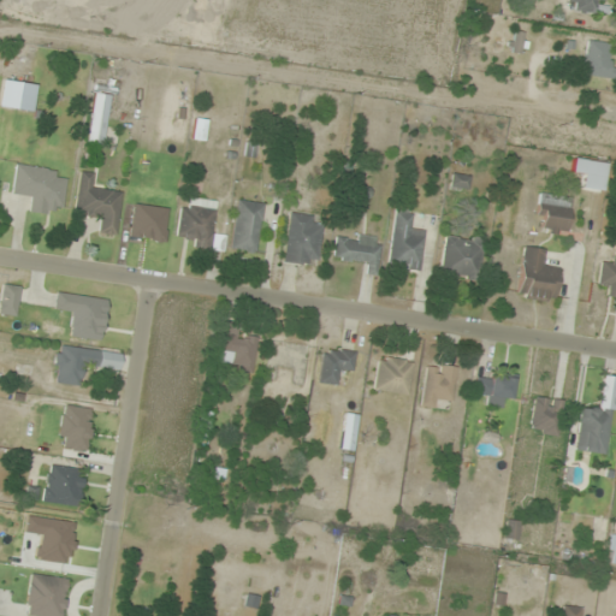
[(568,0),(568,11),(600,12),(600,0),(568,0)]
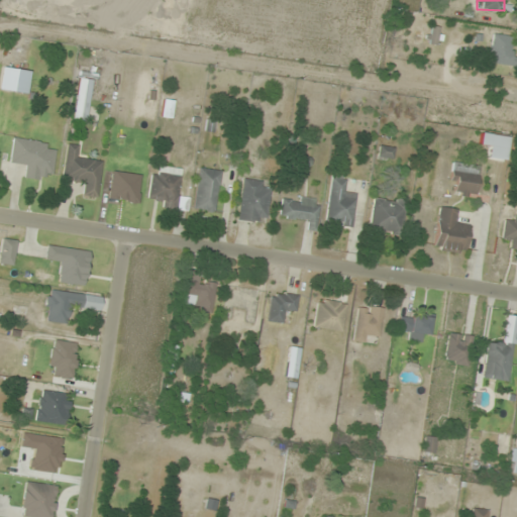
[(439,28),(432,26),(429,42),(436,43),(439,28)]
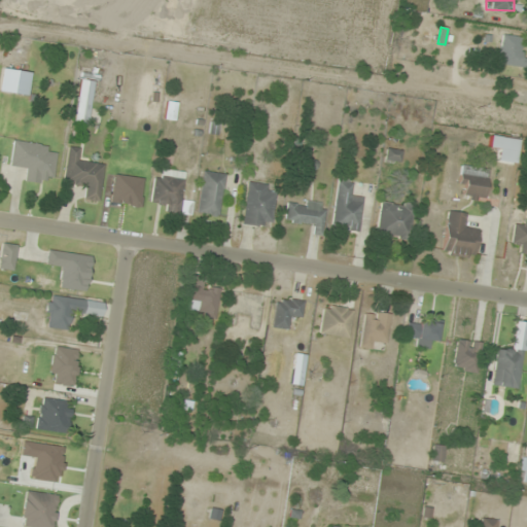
[(500,65),(521,66),(522,36),(501,36),(500,65)]
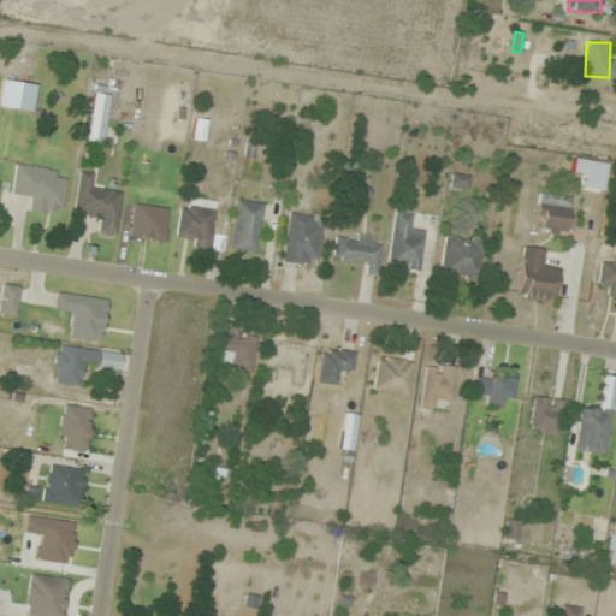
[(110,95),(93,93),(89,142),(105,144),(110,95)]
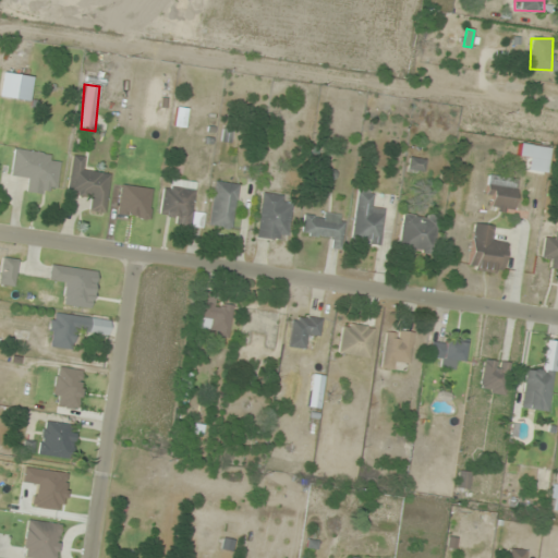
[(529,158),(526,171),(545,174),(549,148),(521,143),(518,157),(529,158)]
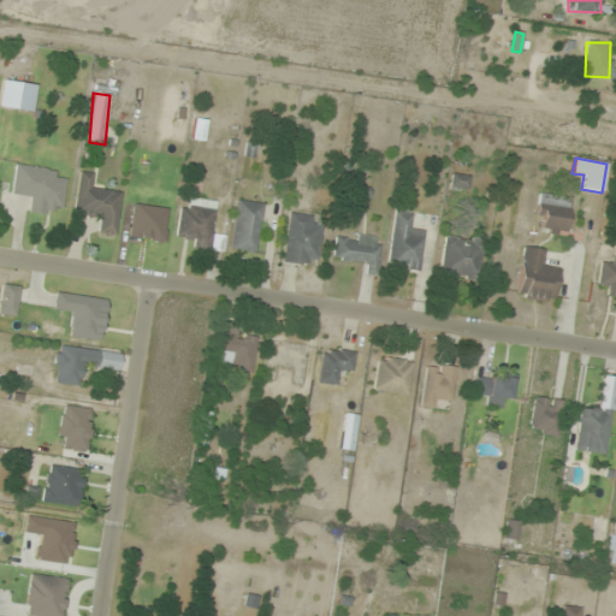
[(57,169),(16,164),(11,196),(31,200),(30,213),(52,215),(53,206),(64,207),(67,182),(55,179),(57,169)]
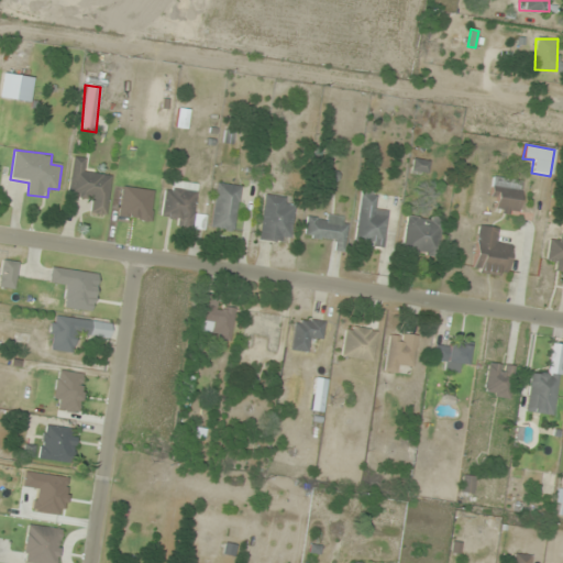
[(87,214),(106,217),(112,175),(84,170),(86,158),(72,156),(66,197),(89,201),(87,214)]
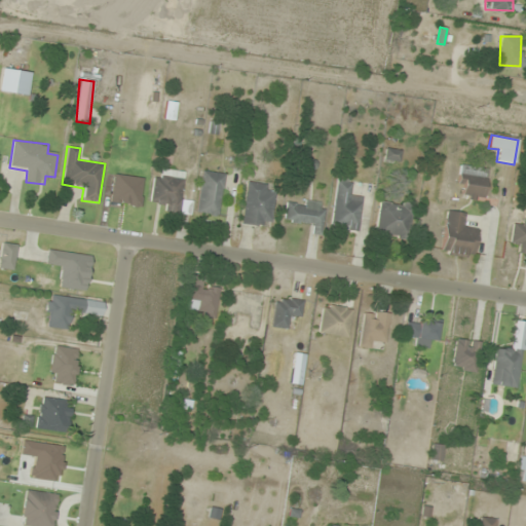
[(484,201),(488,168),(460,164),(457,186),(464,187),(463,198),(484,201)]
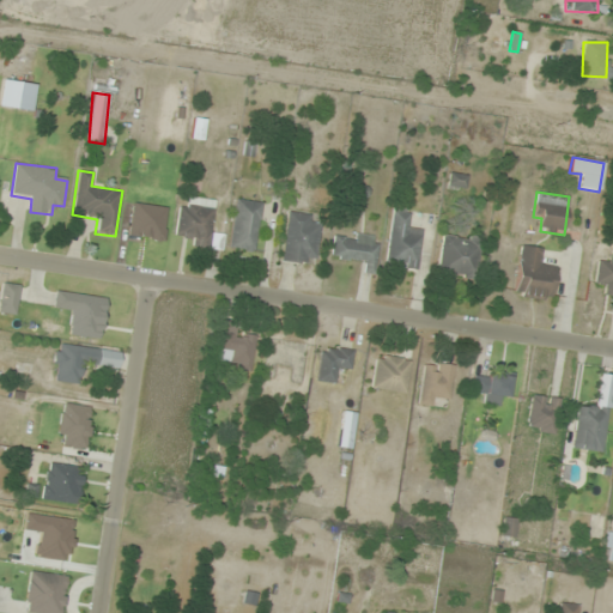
[(228,248),(255,252),(262,202),(236,199),(228,248)]
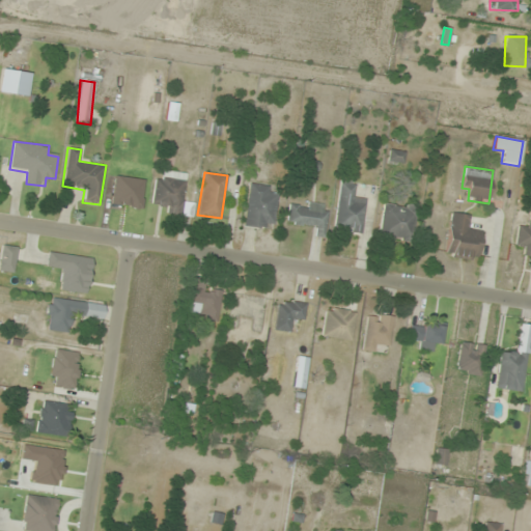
[(152,208),(183,211),(186,179),(155,176),(152,208)]
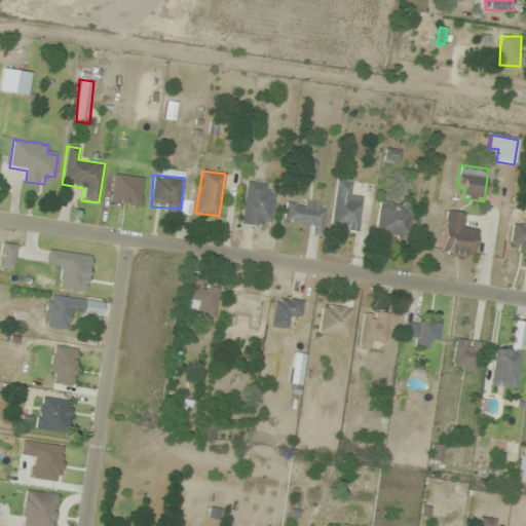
[(332,229),(360,232),(363,195),(352,195),(353,179),(336,177),(332,229)]
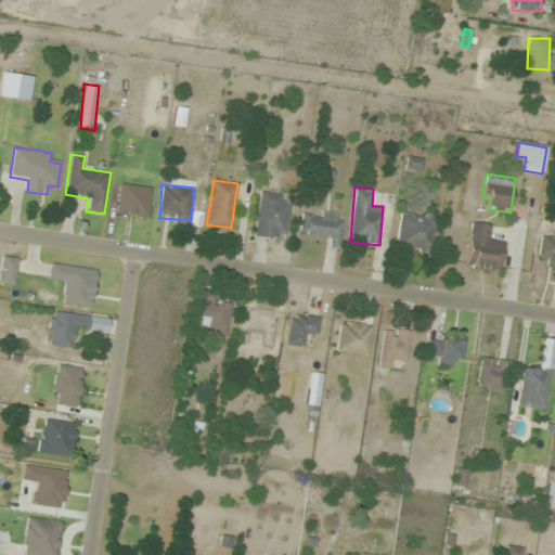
[(255,237),(276,240),(278,231),(287,233),(291,203),(282,202),(283,194),(260,192),(255,237)]
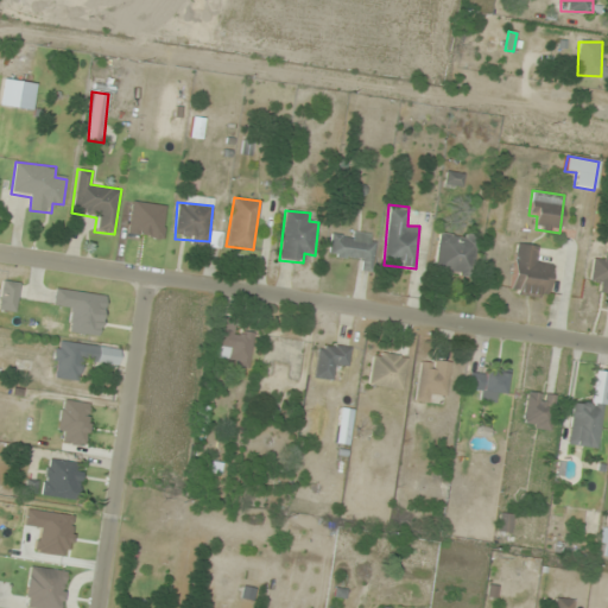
[(372,272),(378,236),(333,228),(328,254),(361,259),(360,270),(372,272)]
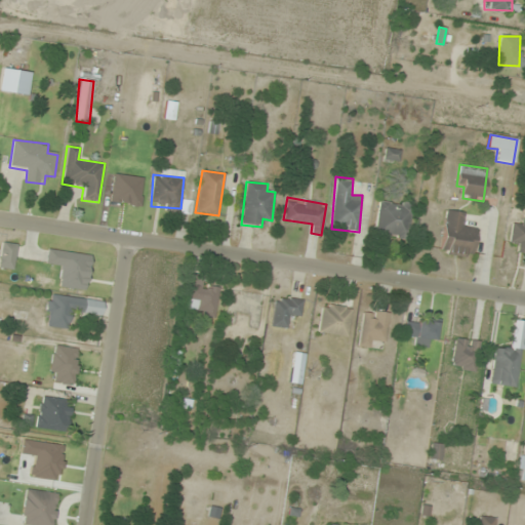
[(379,200),(376,235),(409,238),(412,203),(379,200)]
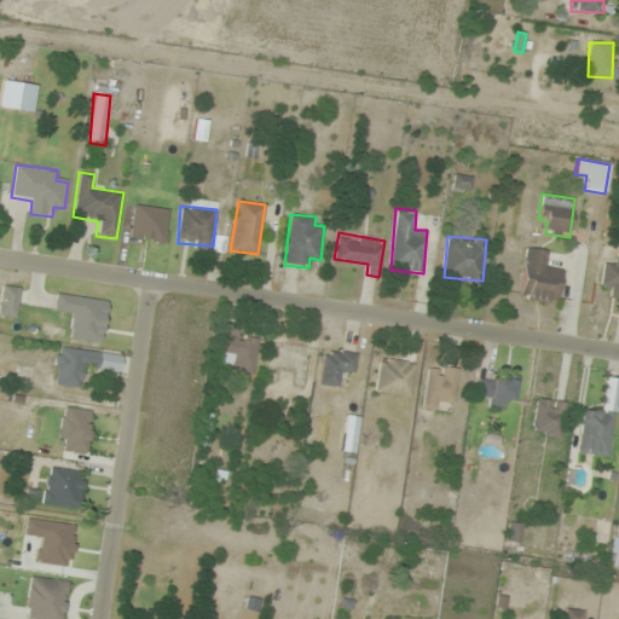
[(561,267),(549,266),(551,250),(525,248),(520,299),(557,302),(561,267)]
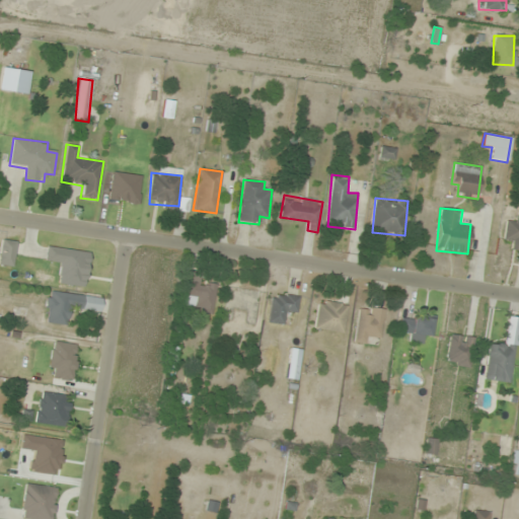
[(518,255),(518,264),(518,218),(507,217),(503,244),(518,246),(518,255)]
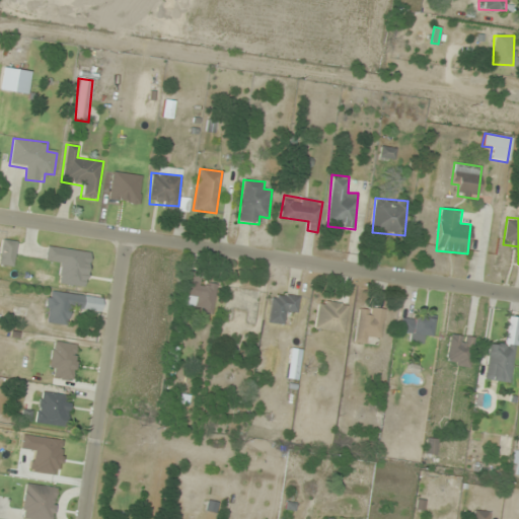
[(0,246),(0,266),(14,268),(17,241),(1,239),(0,246)]
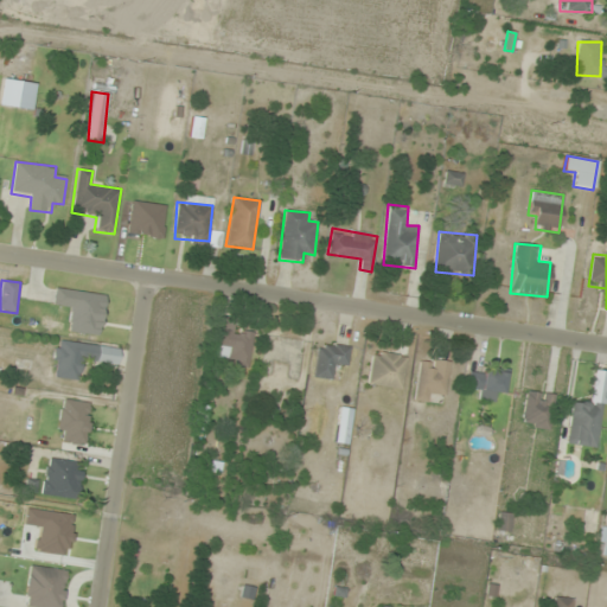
[(106,294),(55,288),(52,308),(72,311),(69,332),(100,337),(106,294)]
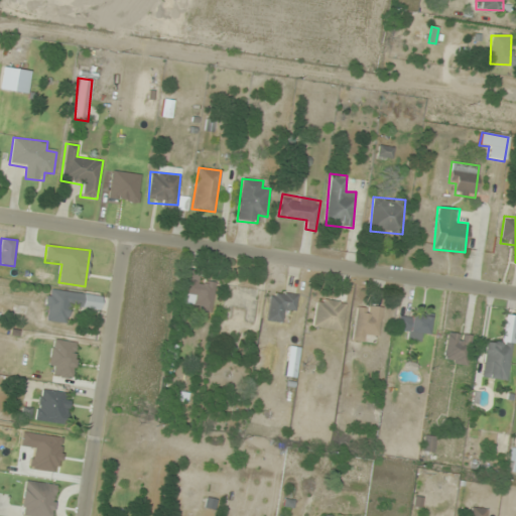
[(192,299),(192,311),(213,311),(214,282),(183,281),(182,298),(192,299)]
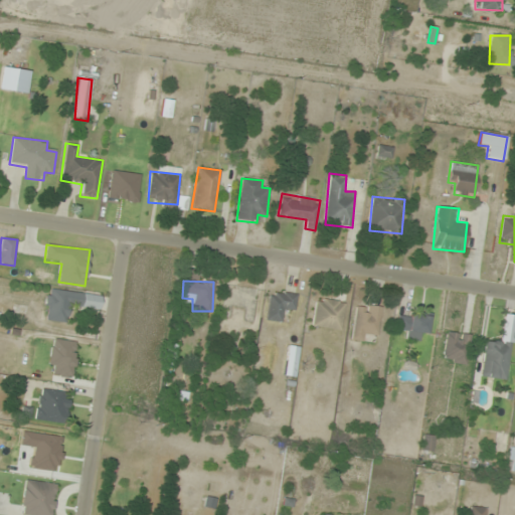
[(67,322),(68,305),(100,308),(101,295),(47,289),(44,320),(67,322)]
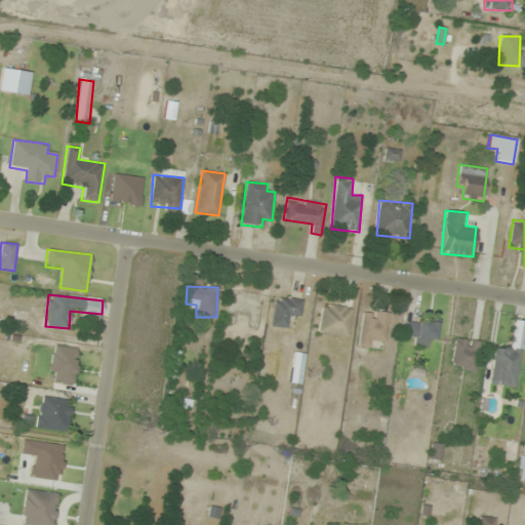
[(300,319),(303,299),(274,296),(271,327),(289,328),(290,318),(300,319)]
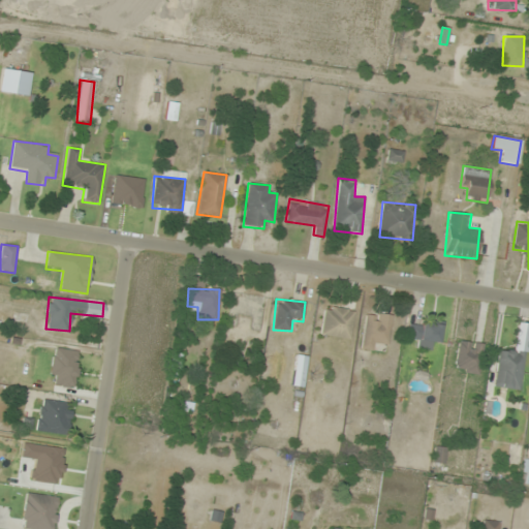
[(350,340),(354,311),(325,306),(320,336),(350,340)]
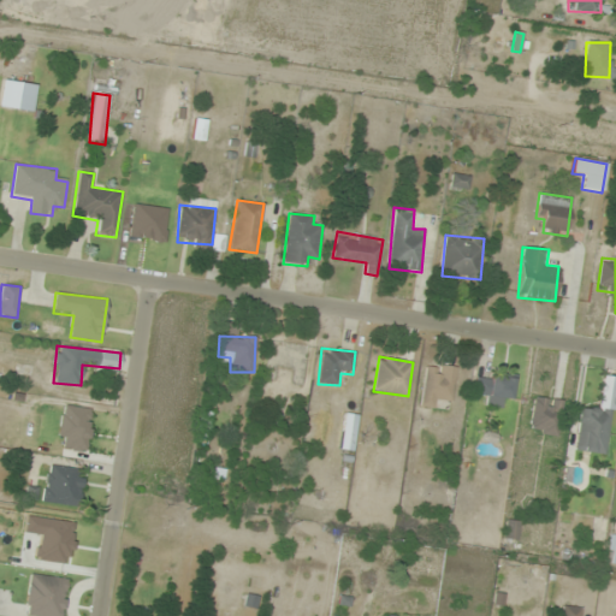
[(439,408),(439,400),(455,400),(455,366),(425,366),(425,408),(439,408)]
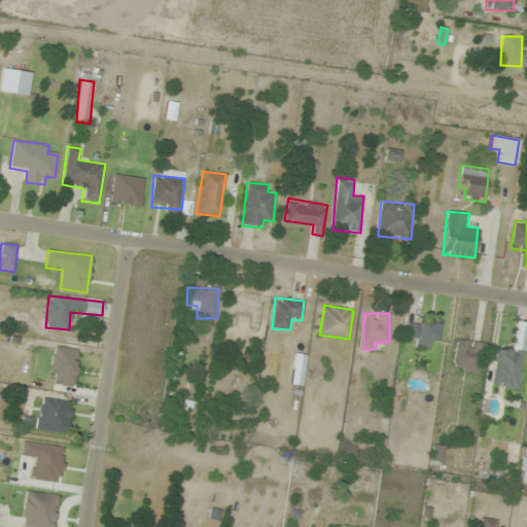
[(417,348),(433,349),(433,342),(440,342),(440,323),(408,322),(407,338),(417,338),(417,348)]
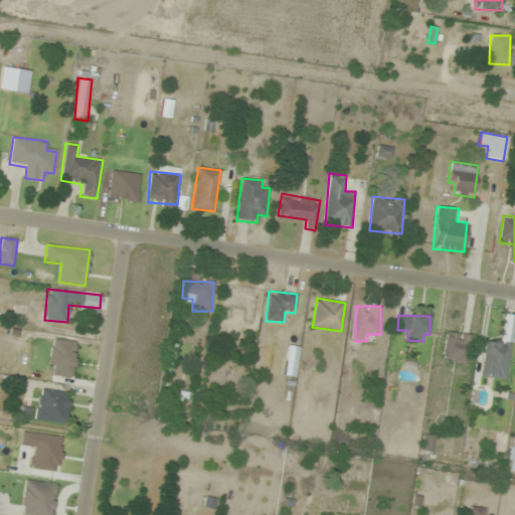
[(469,334),(445,333),(444,362),(467,363),(469,334)]
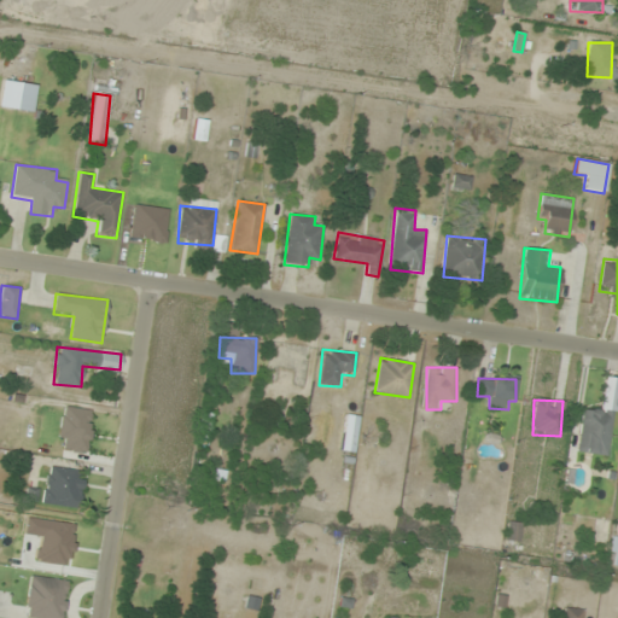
[(582,407),(577,452),(607,455),(612,409),(582,407)]
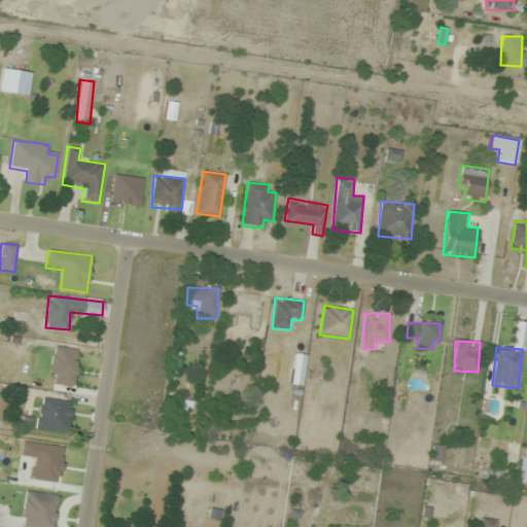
[(37,431),(69,433),(71,401),(40,398),(37,431)]
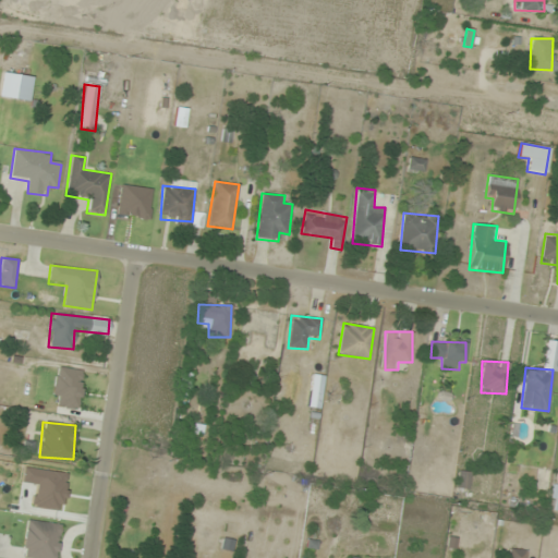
[(23,557),(58,557),(61,522),(26,519),(23,557)]
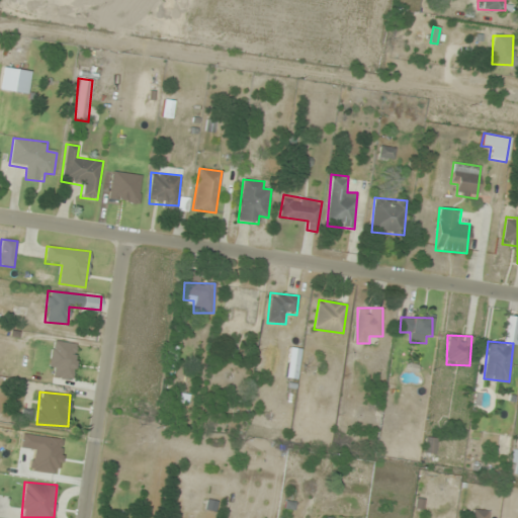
[(488,517),(489,511),(473,509),(471,517),(488,517)]
